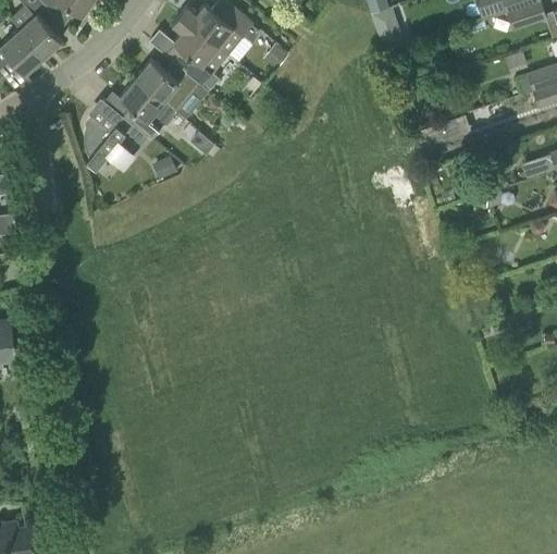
[(56,17),(39,0),(19,0),(25,8),(10,21),(17,31),(42,58),(61,41),(47,25),(54,17),(56,17)]
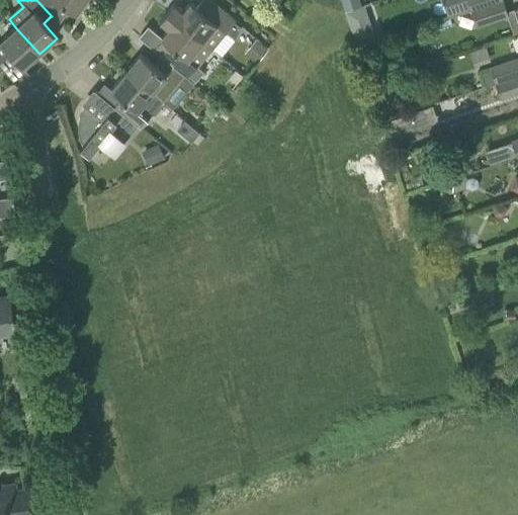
[(86,0),(36,0),(52,16),(60,4),(76,15),(86,0)]
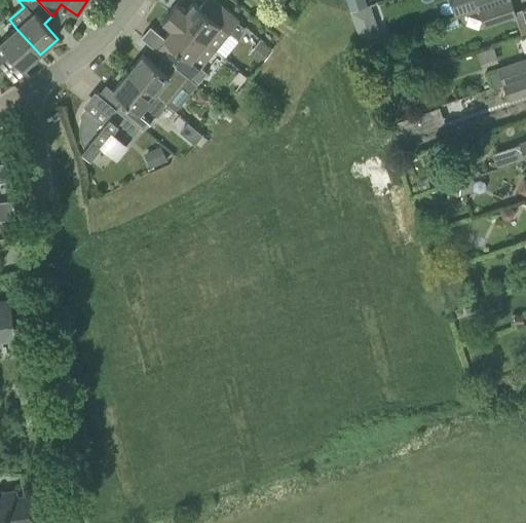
[(478,13),(509,3),(508,0),(451,0),(449,1),(455,22),(478,13)]
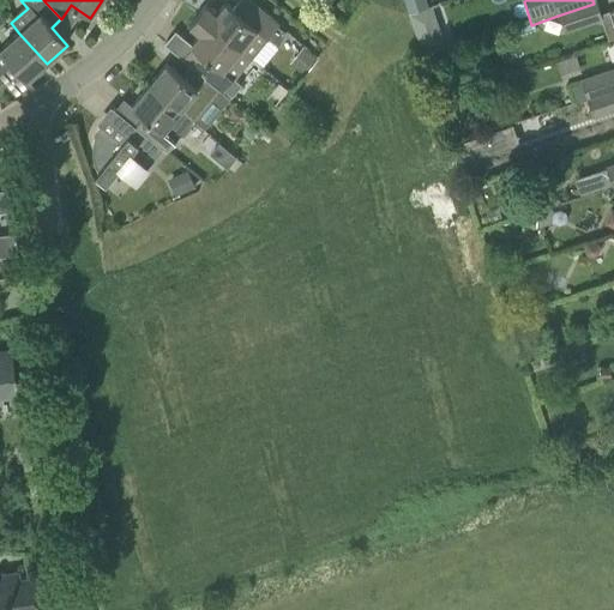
[(594,4),(558,16),(564,32),(600,20),(594,4)]
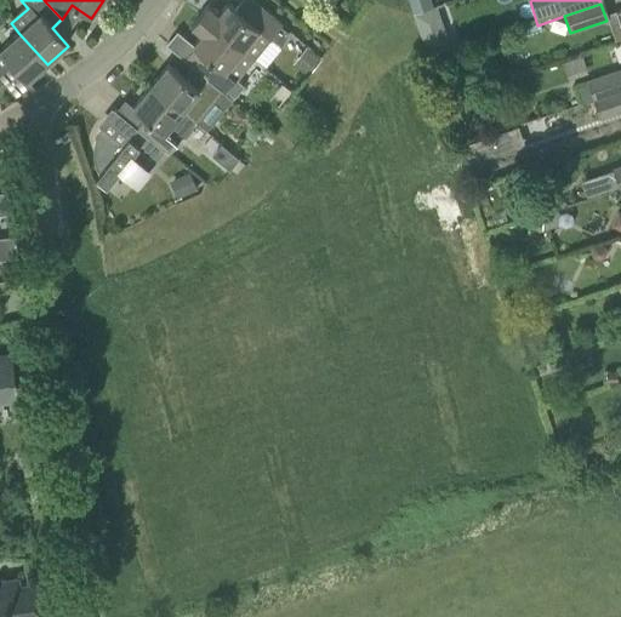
[(208,9),(200,18),(254,62),(271,41),(279,47),(289,36),(280,29),(281,28),(252,5),(243,17),(228,6),(218,17),(208,9)]
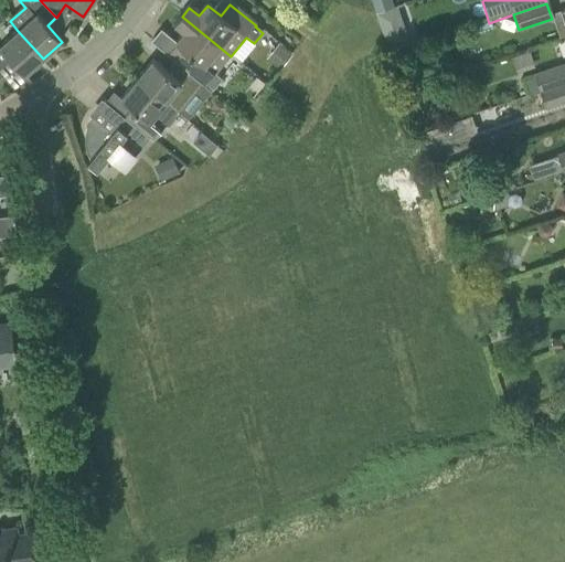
[(174,63),(211,91),(213,93),(222,81),(215,76),(231,56),(182,17),(174,24),(184,33),(176,44),(184,51),(174,63)]
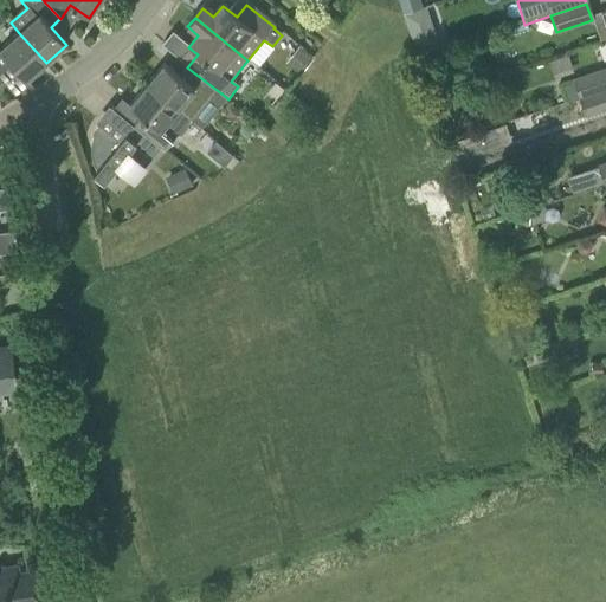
[(46,63),(19,33),(0,50),(0,85),(17,70),(26,81),(46,63)]
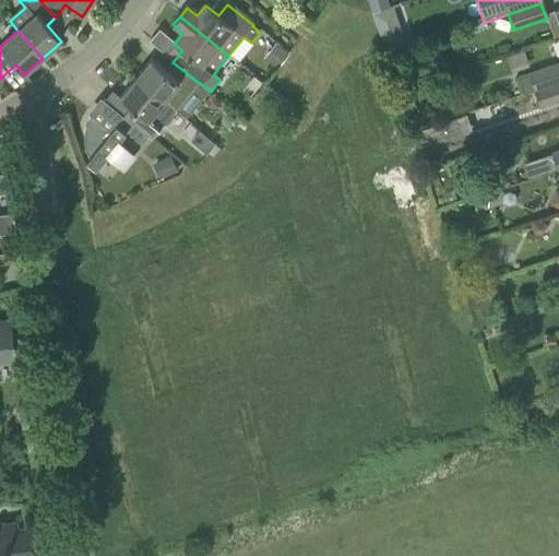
[(152,60),(135,80),(175,111),(197,87),(205,94),(209,90),(173,62),(165,72),(152,60)]
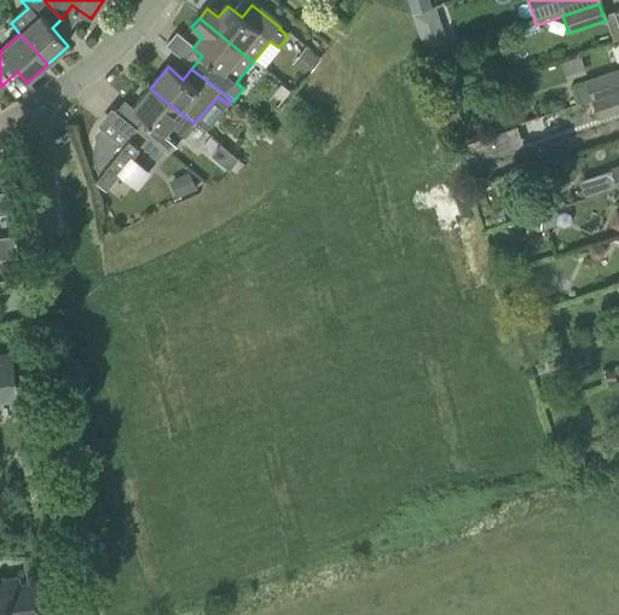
[(618,71),(585,83),(586,87),(591,103),(618,92),(618,71)]
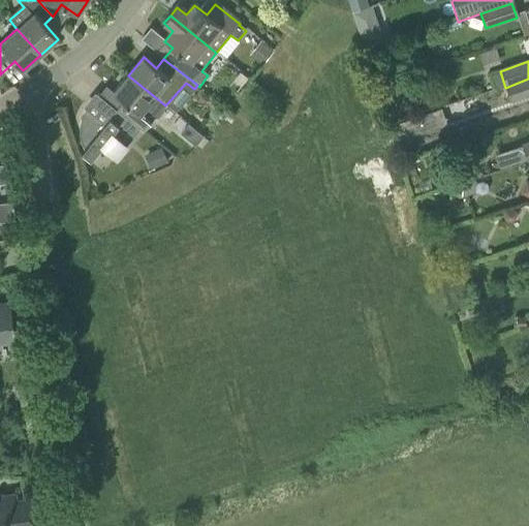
[(123,102),(116,111),(139,131),(144,133),(155,119),(158,119),(163,113),(163,110),(165,105),(128,75),(113,94),(123,102)]
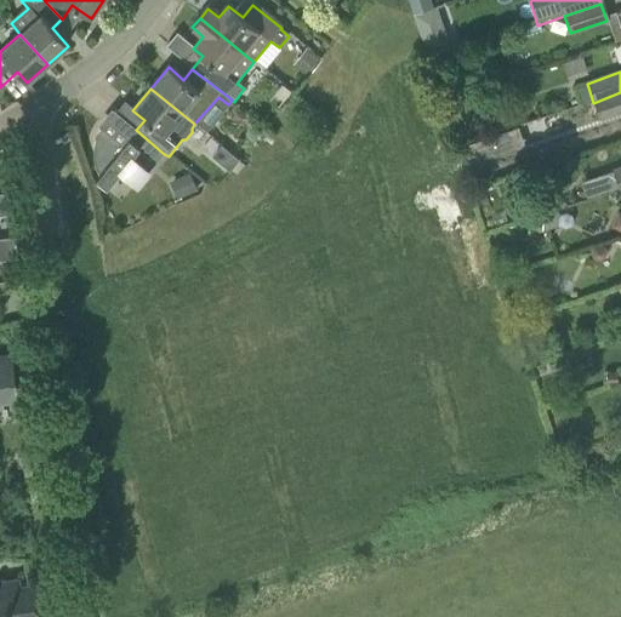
[(620,92),(593,103),(599,120),(620,113),(620,92)]
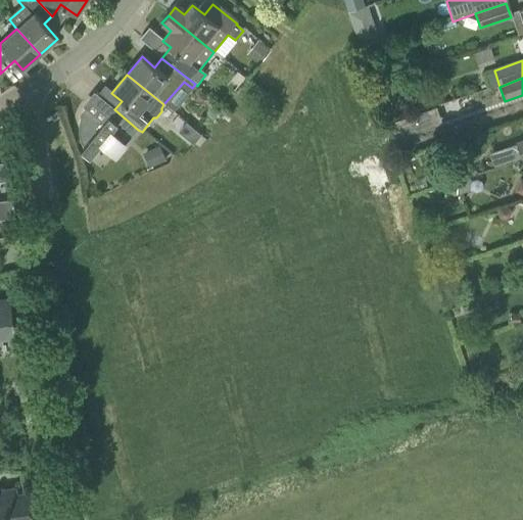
[(138,130),(114,109),(104,123),(87,108),(85,111),(82,116),(80,123),(79,129),(79,136),(80,142),(83,148),(86,153),(91,157),(104,142),(119,153),(138,130)]
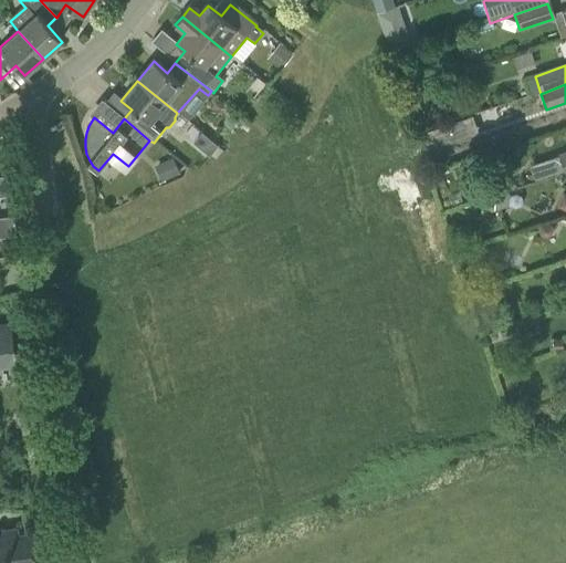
[(446,127),(422,134),(428,153),(451,145),(446,127)]
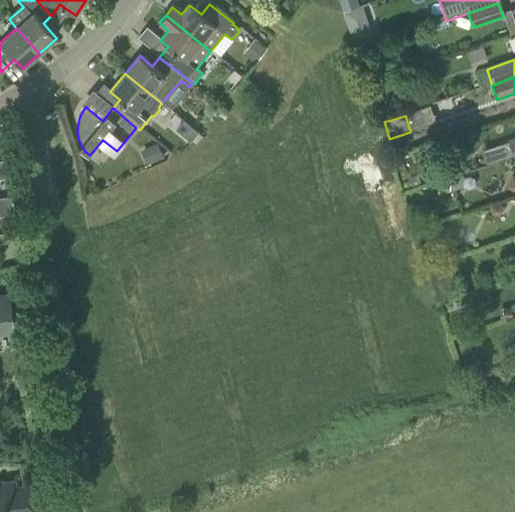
[(494,164),(513,157),(514,156),(514,140),(508,142),(509,144),(490,150),(494,164)]
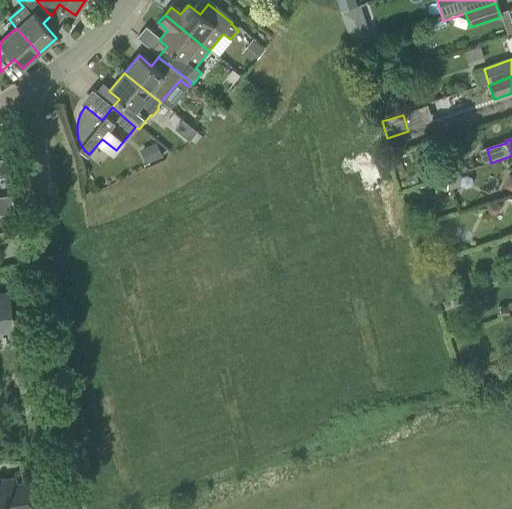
[(7,161),(0,161),(0,198),(12,197),(12,196),(11,196),(0,197),(0,179),(8,178),(8,179),(10,179),(7,161)]
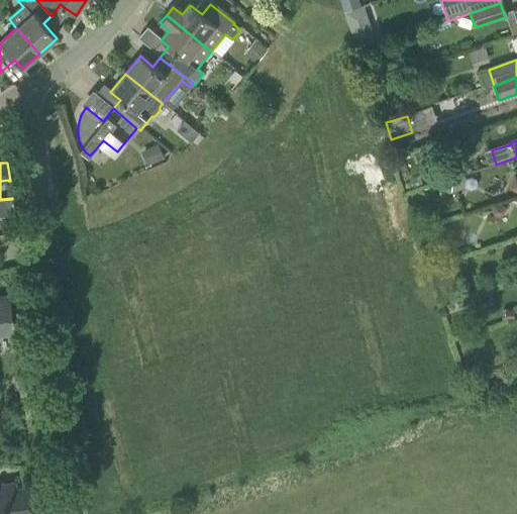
[(0,218),(13,216),(13,217),(15,217),(12,199),(0,200),(0,218)]
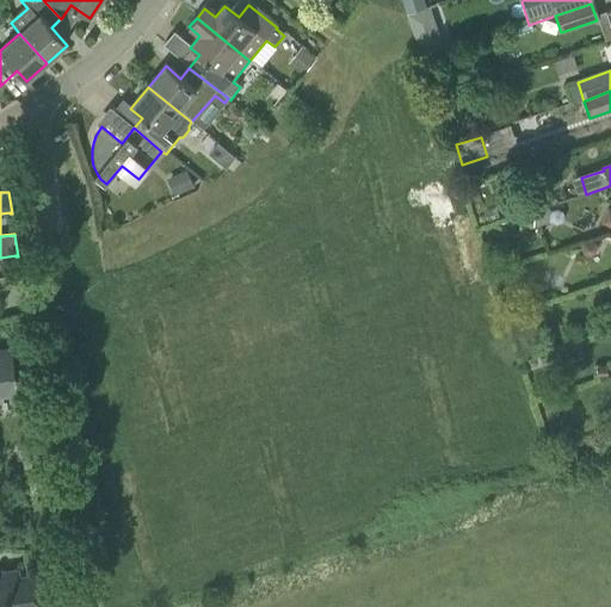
[(0,395),(14,394),(8,354),(0,355),(0,395)]
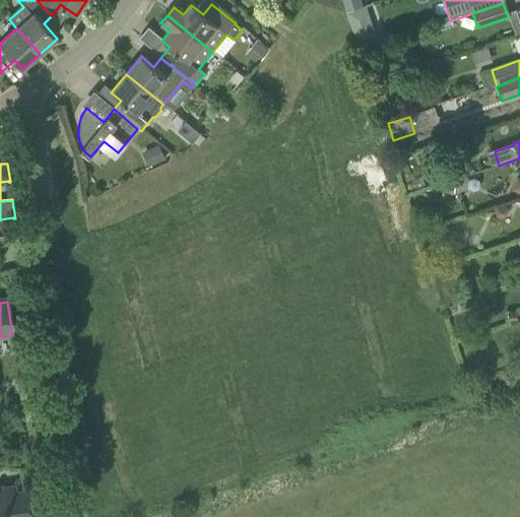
[(16,495),(15,491),(0,493),(0,516),(38,516),(35,493),(16,495)]
